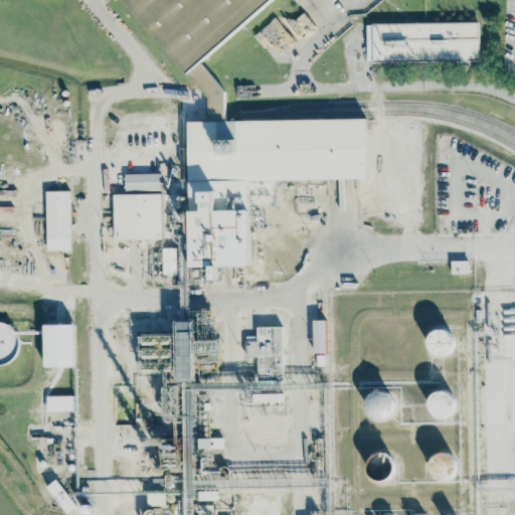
[(124,0),(272,0),(187,73),(124,0)]
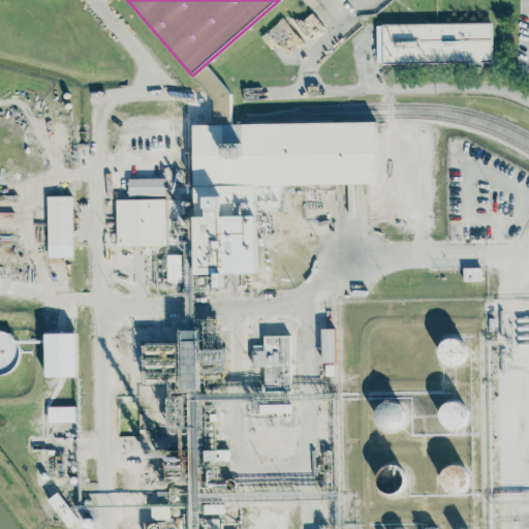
[(381,26),(381,24),(491,23),(492,62),(484,62),(484,66),(467,66),(467,62),(382,64),(382,62),(377,62),(376,26),(381,26)]
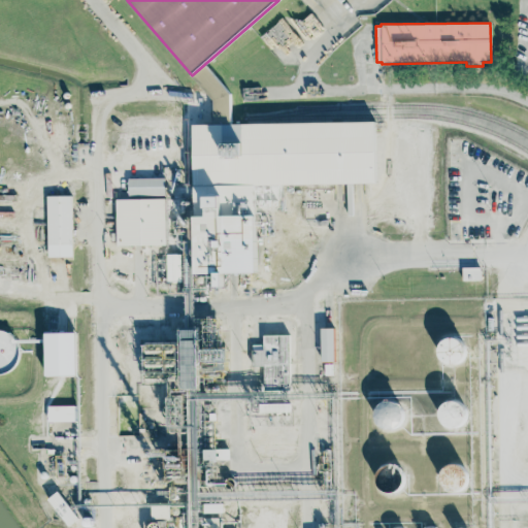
[(128,178),(128,196),(165,195),(164,177),(128,178)]
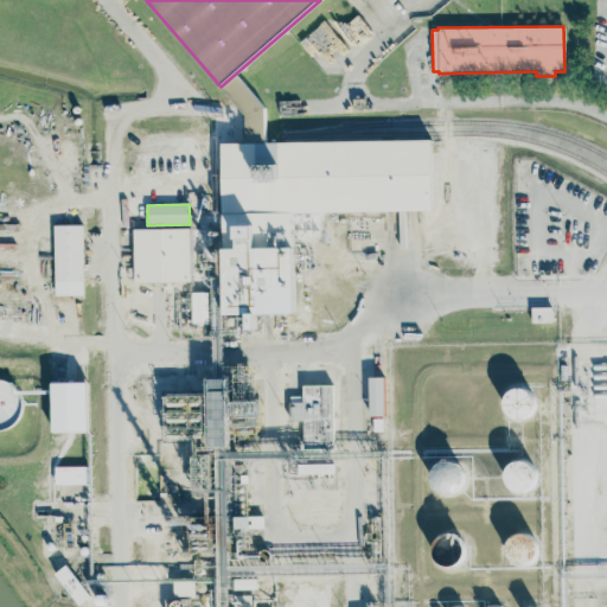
[(55,295),(83,295),(82,225),(53,225),(55,295)]
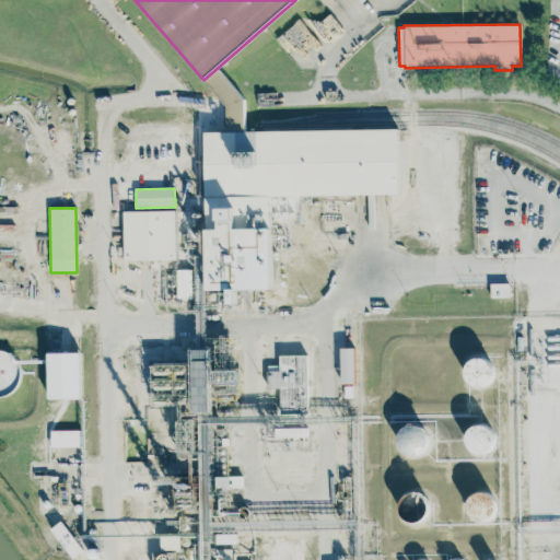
[(175,210),(123,211),(124,260),(176,259),(175,210)]
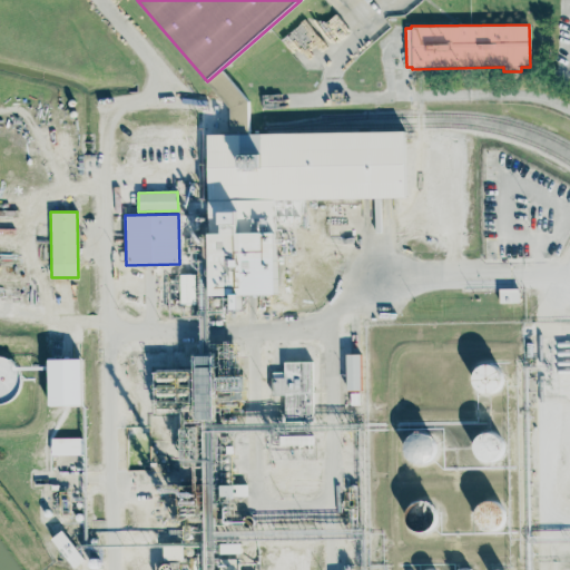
[(180,304),(196,304),(195,274),(179,275),(180,304)]
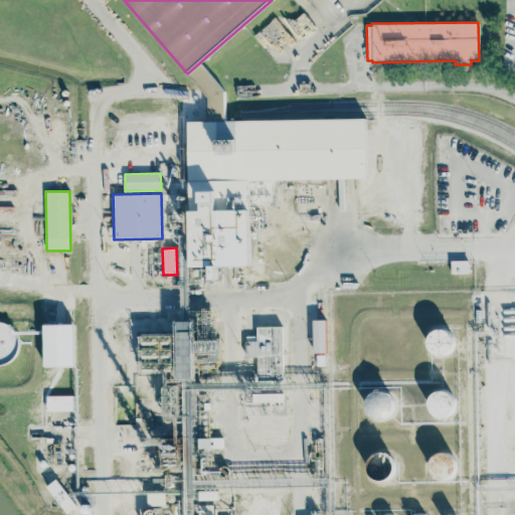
[(469,261),(451,261),(451,274),(469,274),(469,261)]
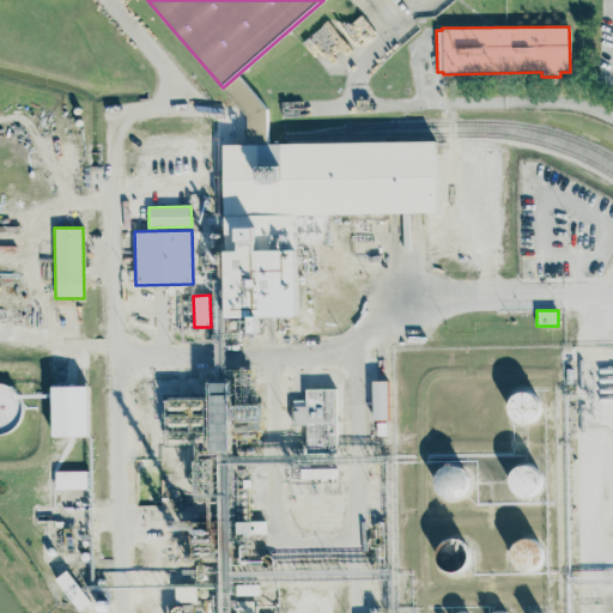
[(374,420),(388,419),(387,381),(372,381),(374,420)]
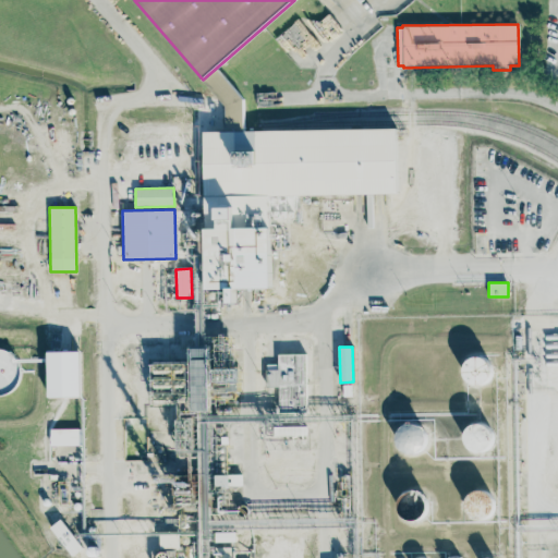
[(0,392),(17,392),(17,350),(0,350),(0,392)]
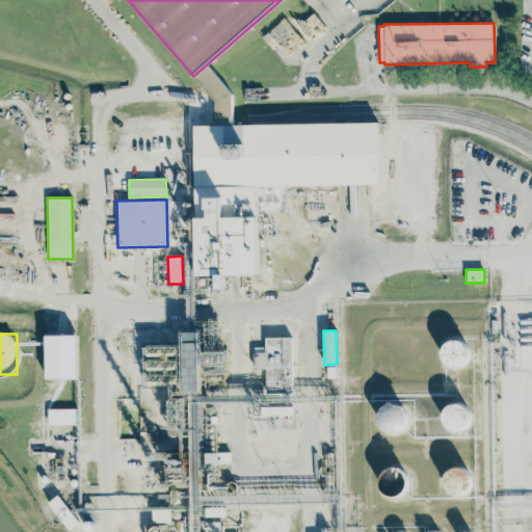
[(46,336),(47,378),(78,378),(77,335),(46,336)]
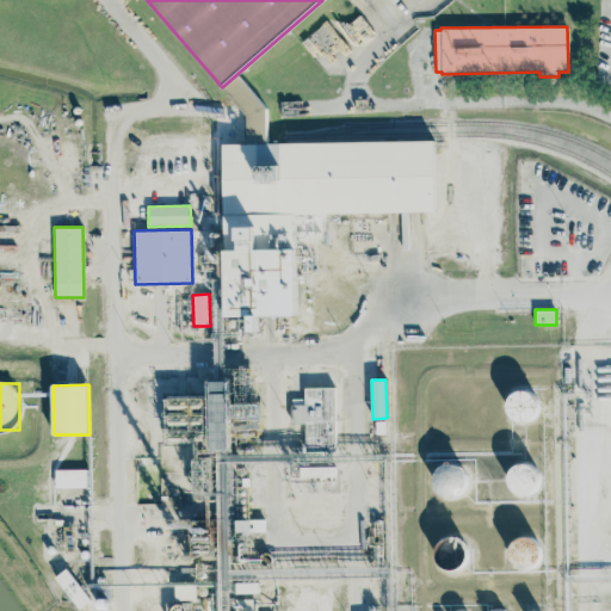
[(291,424),(306,424),(306,450),(333,451),(334,388),(304,387),(304,400),(291,399),(291,424)]
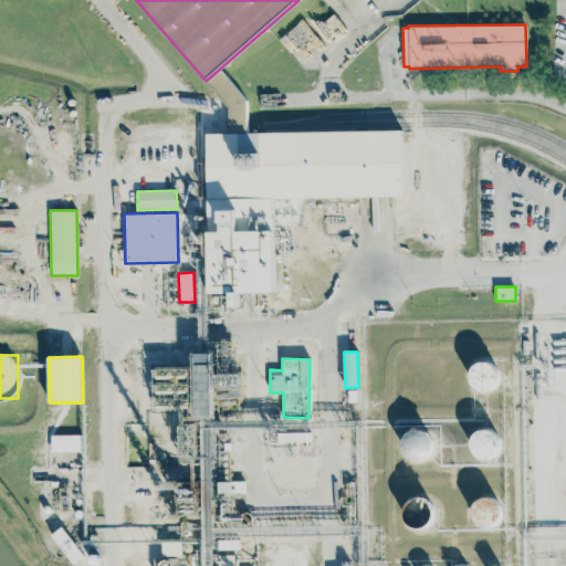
[(472,391),(498,390),(498,362),(471,363),(472,391)]
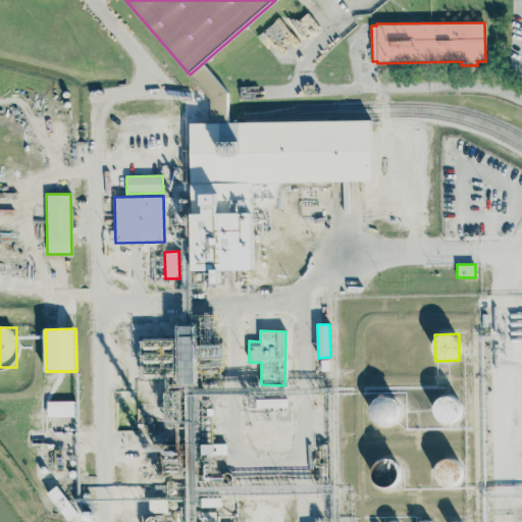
[(432,403),(441,424),(464,416),(456,394),(432,403)]
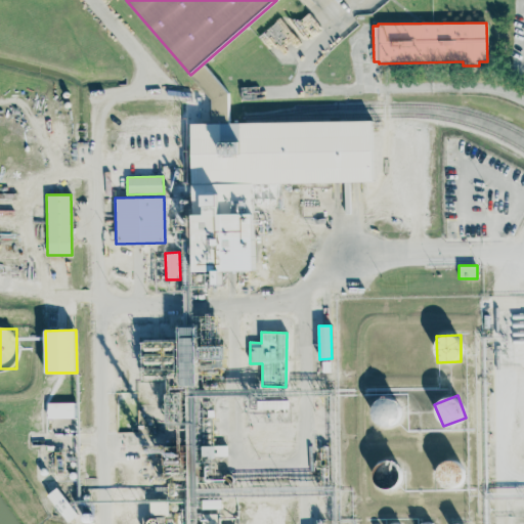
[(399,424),(398,399),(373,400),(374,425),(399,424)]
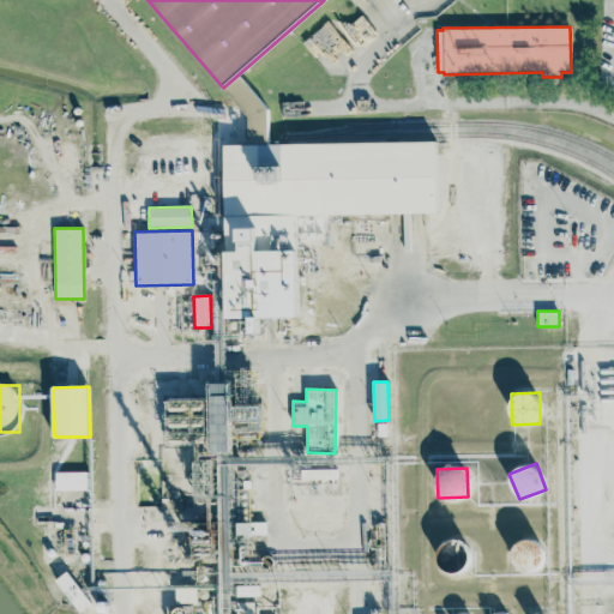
[(55,491),(90,489),(90,471),(55,473),(55,491)]
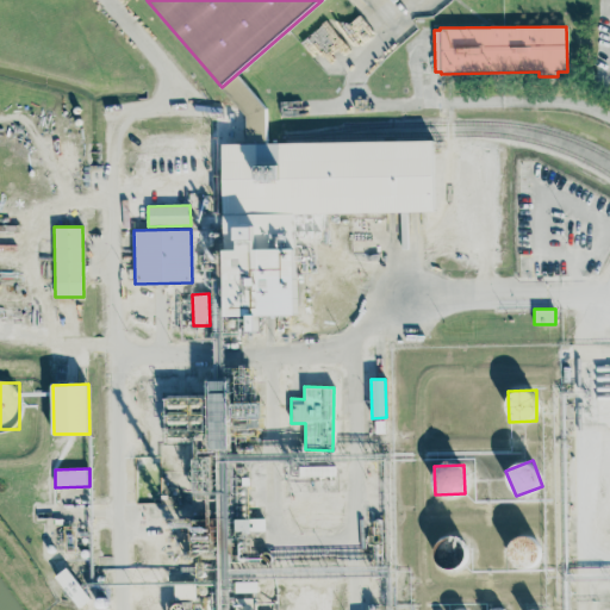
[(237,531),(265,531),(265,518),(237,520),(237,531)]
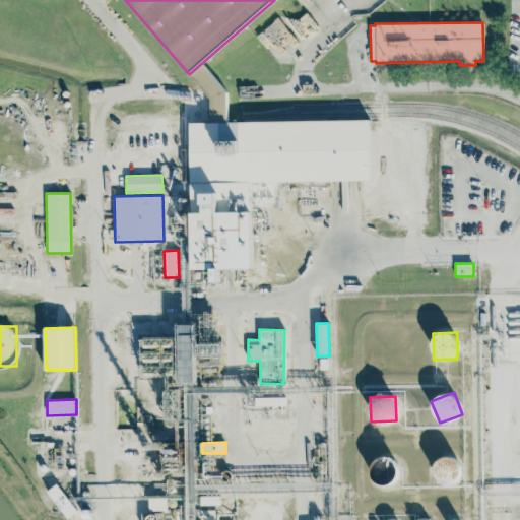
[(373,483),(398,482),(396,458),(371,459),(373,483)]
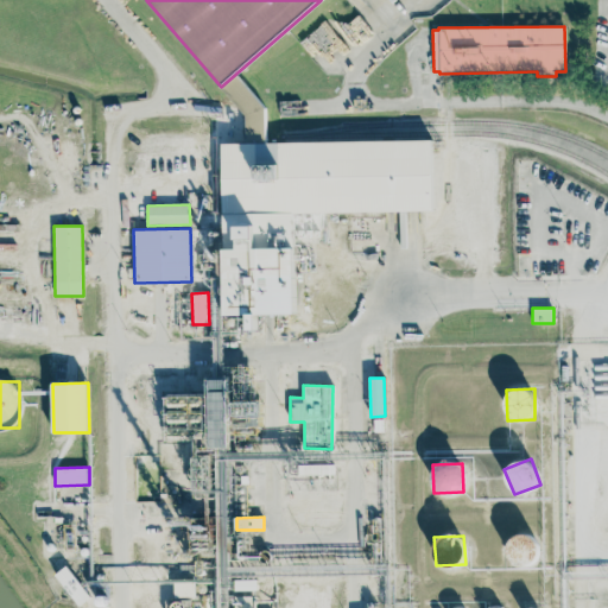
[(510,562),(537,562),(537,537),(510,537),(510,562)]
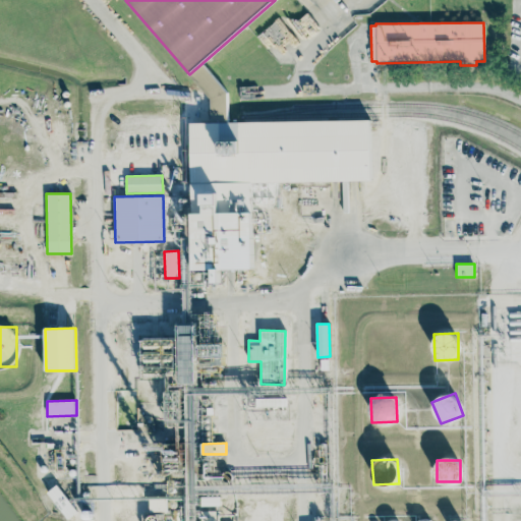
[(66,519),(75,513),(58,484),(48,491),(66,519)]
